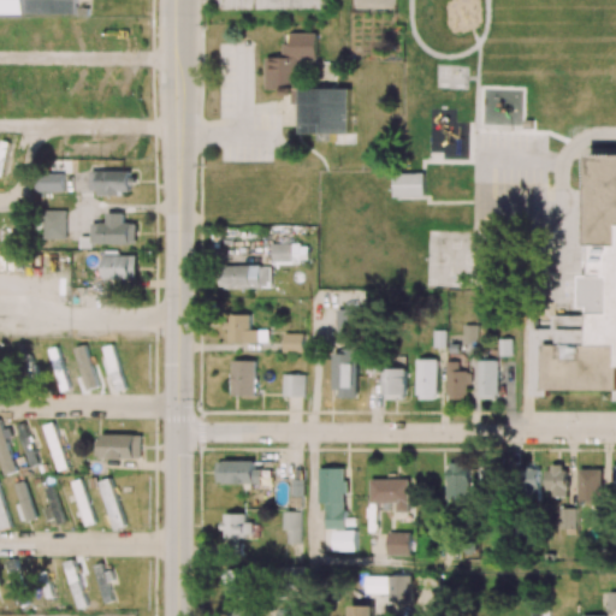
[(317,33),(290,33),(290,43),(283,43),(283,57),(266,57),(266,89),(284,89),(284,95),(294,95),(294,102),(300,102),(300,59),(317,59),(317,33)]
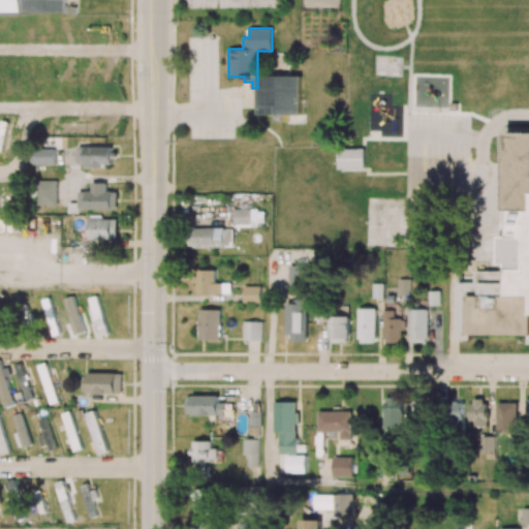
[(257,114),(301,115),(302,75),(258,74),(257,114)]
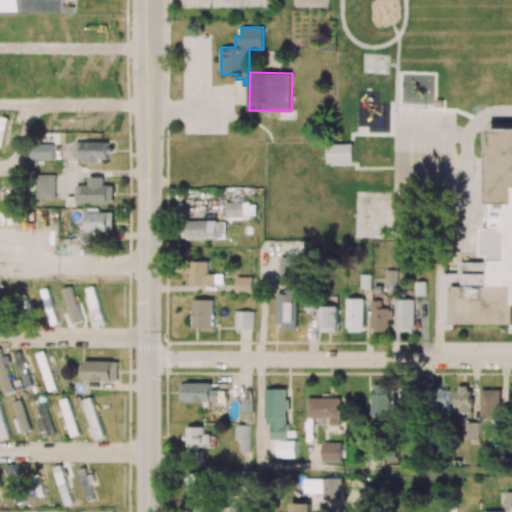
[(0,145),(8,146),(11,119),(0,117),(0,145)]
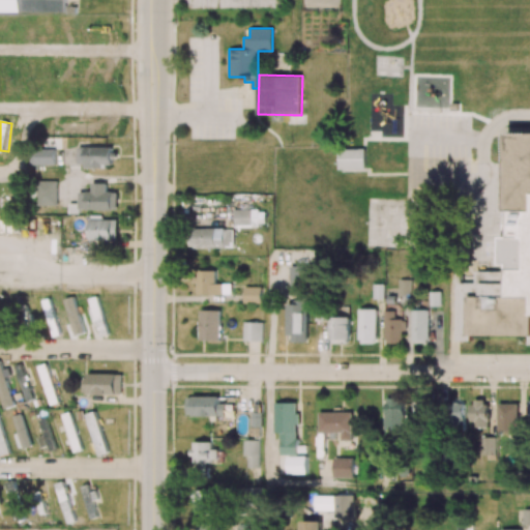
[(529,131),(508,133),(508,210),(513,210),(513,225),(504,225),(504,264),(511,264),(511,271),(477,271),(477,283),(459,283),(458,341),(472,341),(472,335),(529,335),(529,345),(529,131)]
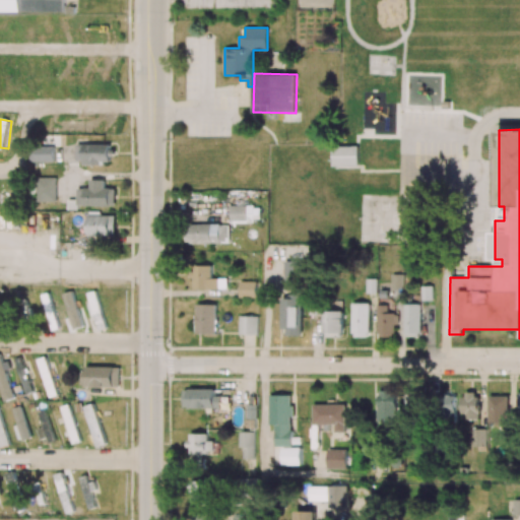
[(112,163),(112,143),(76,144),(77,164),(112,163)]
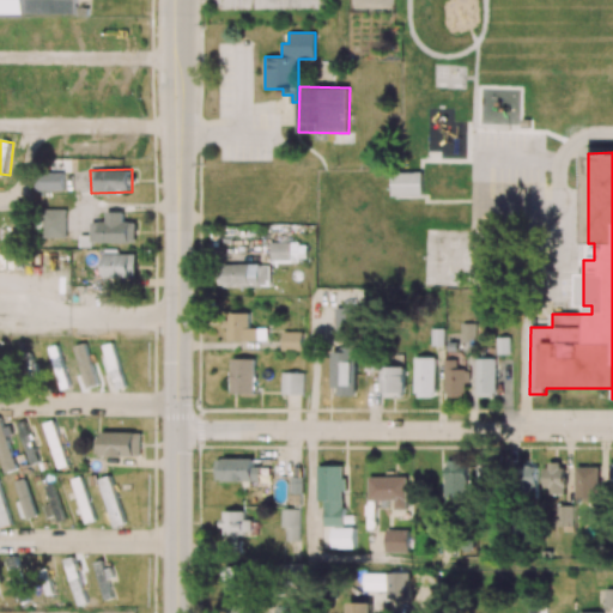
[(64,173),(36,173),(36,190),(64,190),(64,173)]
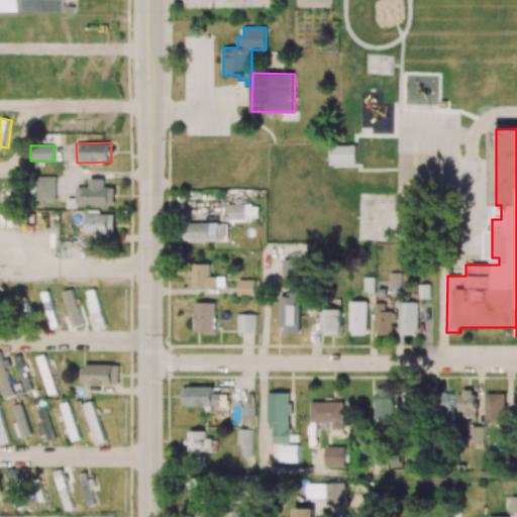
[(356,166),(356,145),(330,145),(330,166),(356,166)]
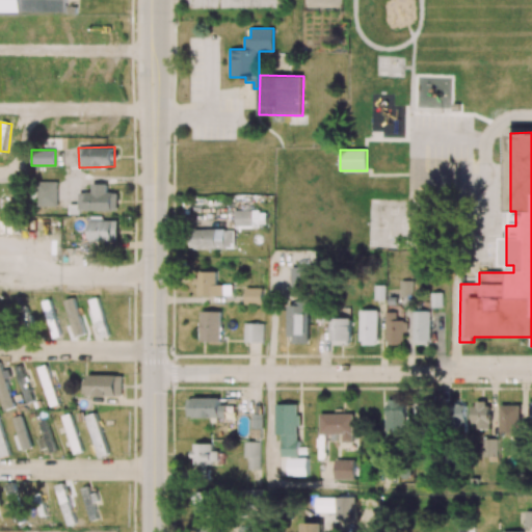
[(57,181),(37,182),(37,206),(57,206),(57,181)]
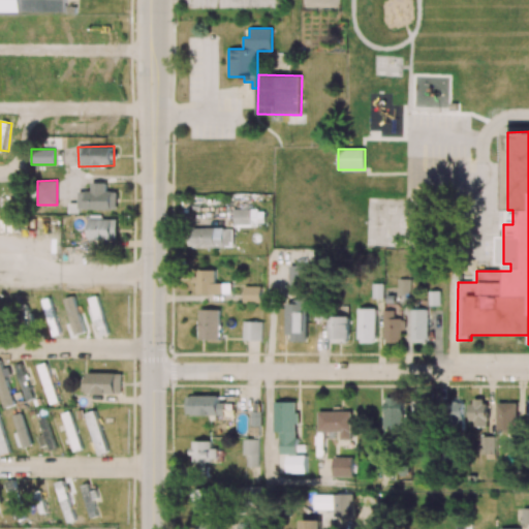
[(79,191),(79,209),(117,210),(118,191),(106,191),(106,183),(92,182),(91,191),(79,191)]
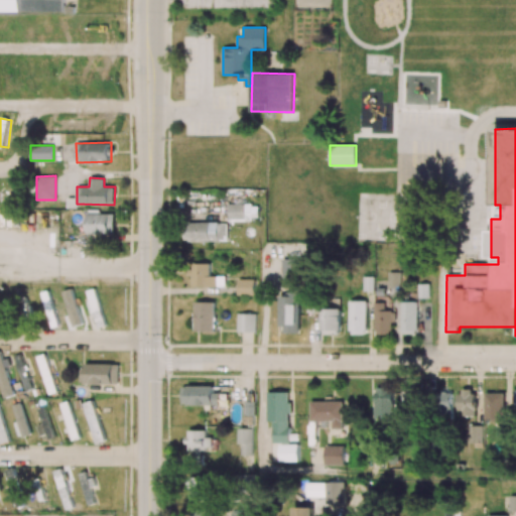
[(228,205),(229,220),(258,220),(258,204),(228,205)]
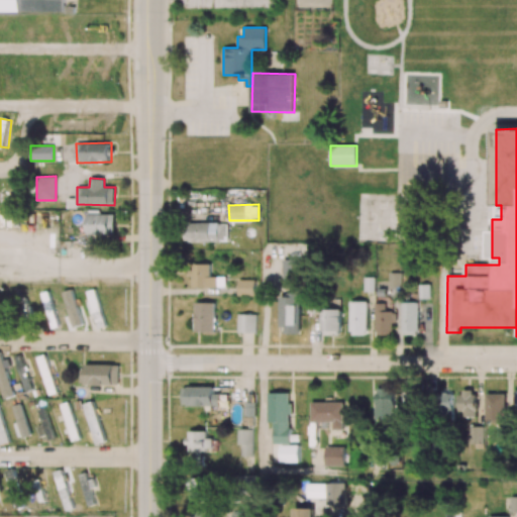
[(115,234),(114,214),(84,215),(85,234),(115,234)]
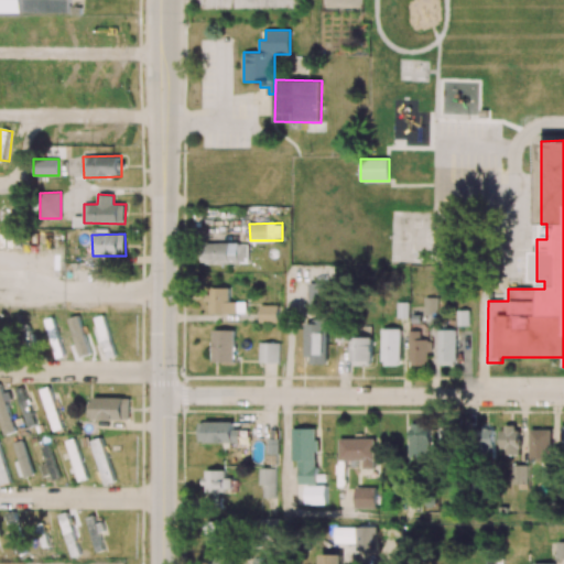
[(249,243),(202,242),(202,263),(248,263),(249,243)]
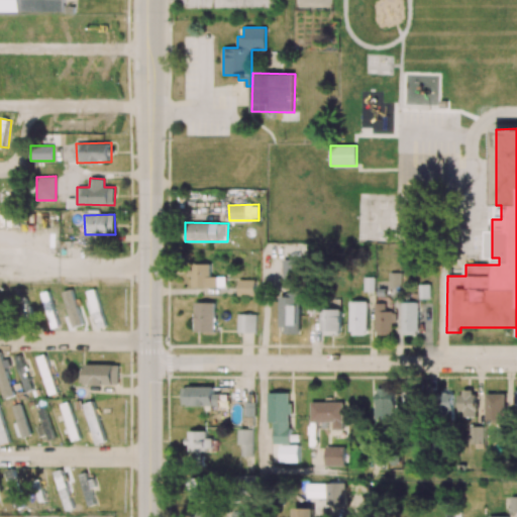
[(302,259),(283,260),(284,281),(303,281),(302,259)]
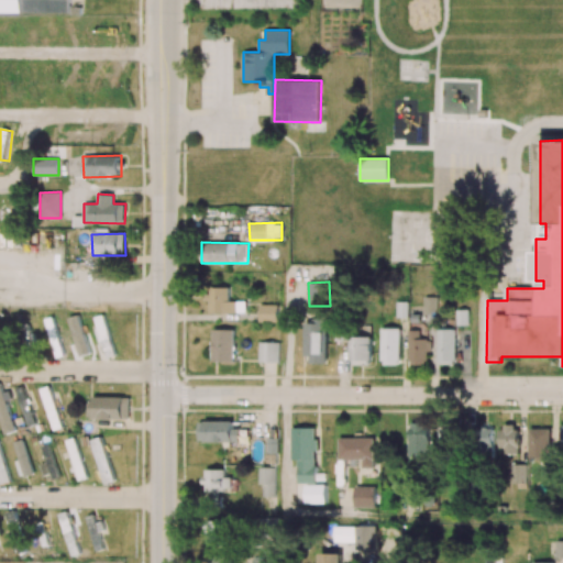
[(210,312),(245,312),(245,301),(229,301),(230,287),(210,287),(210,312)]
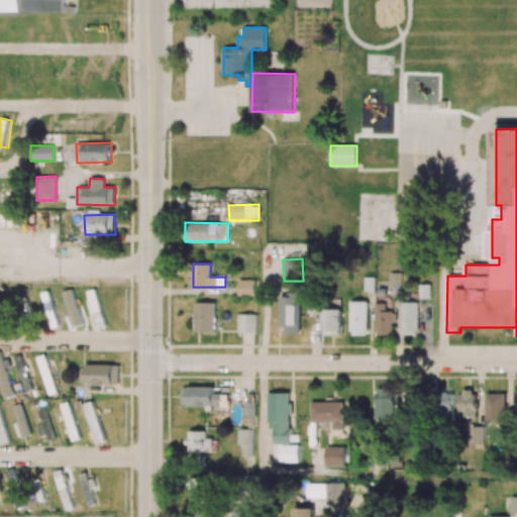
[(401,273),(390,273),(390,287),(401,287),(401,273)]
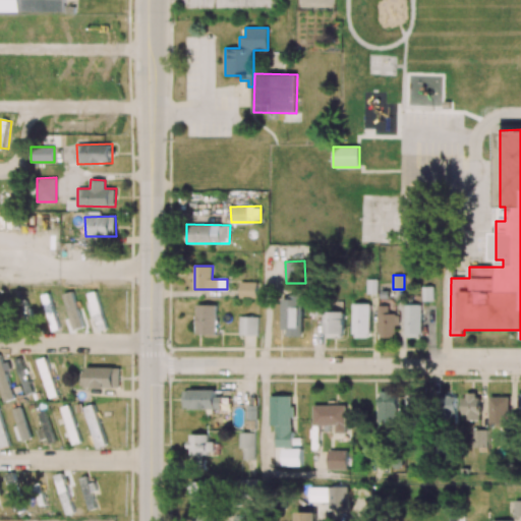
[(257,282),(240,282),(240,297),(256,298),(257,282)]
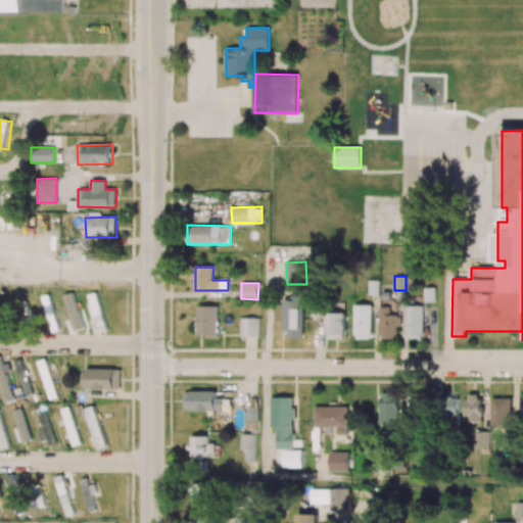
[(424,302),(435,301),(434,287),(424,288),(424,302)]
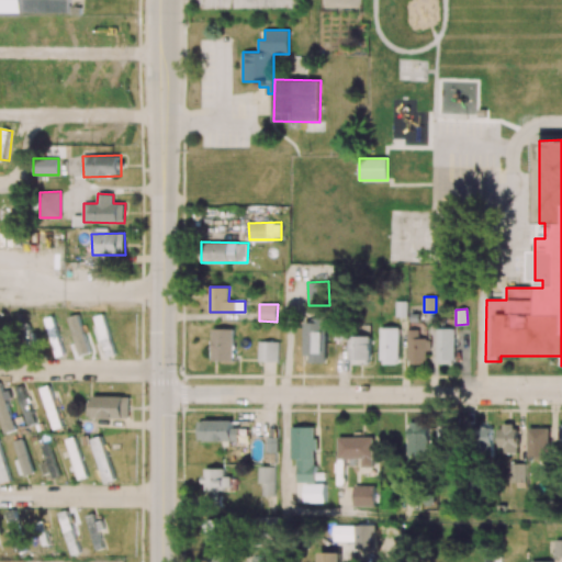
[(52,340),(62,337),(52,310),(42,313),(52,340)]
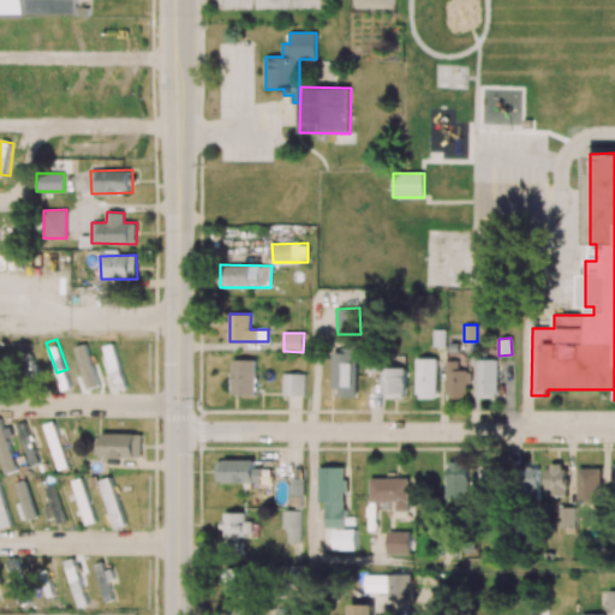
[(357,350),(335,348),(334,388),(339,388),(339,396),(356,398),(357,350)]
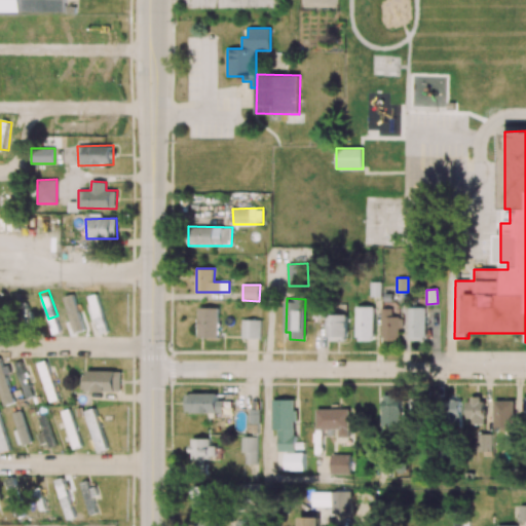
[(373,306),(355,307),(357,341),(374,340),(373,306)]
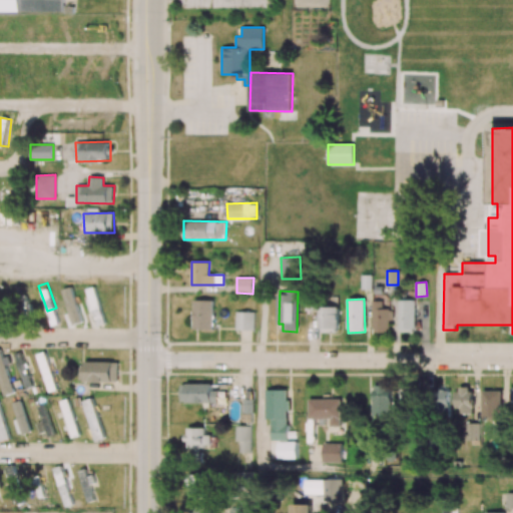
[(193,329),(213,330),(214,300),(194,300),(193,329)]
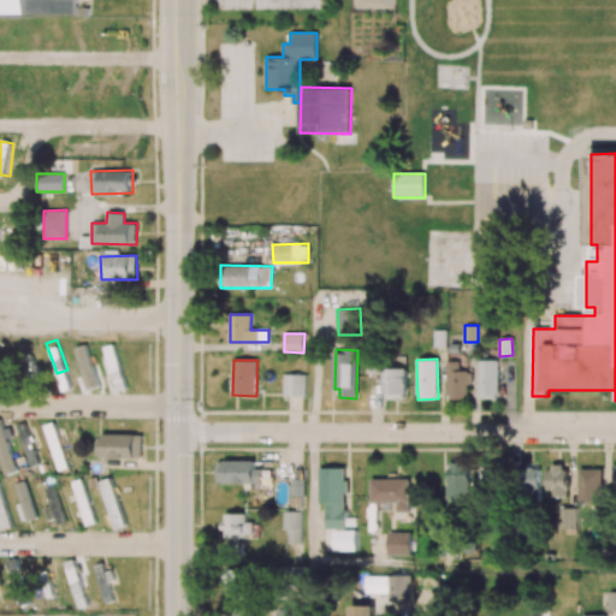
[(498,360),(479,360),(480,397),(498,397),(498,360)]
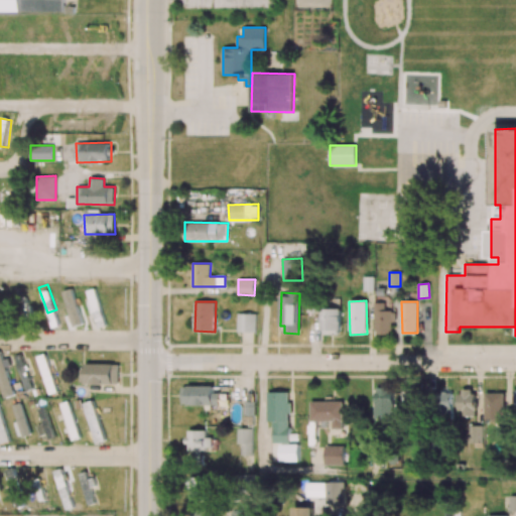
[(385,302),(375,302),(375,334),(393,335),(393,310),(385,310),(385,302)]
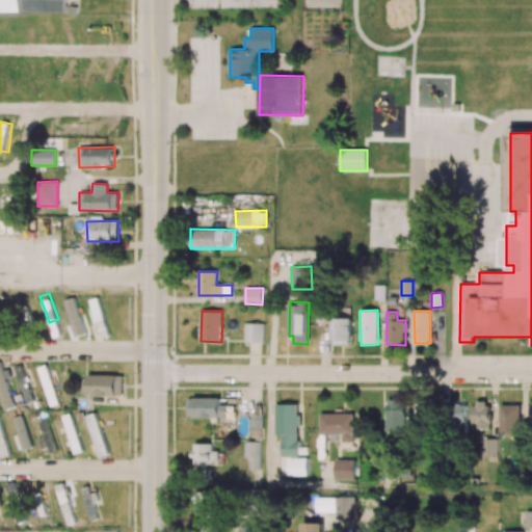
[(351,318),(331,318),(331,344),(351,345),(351,318)]
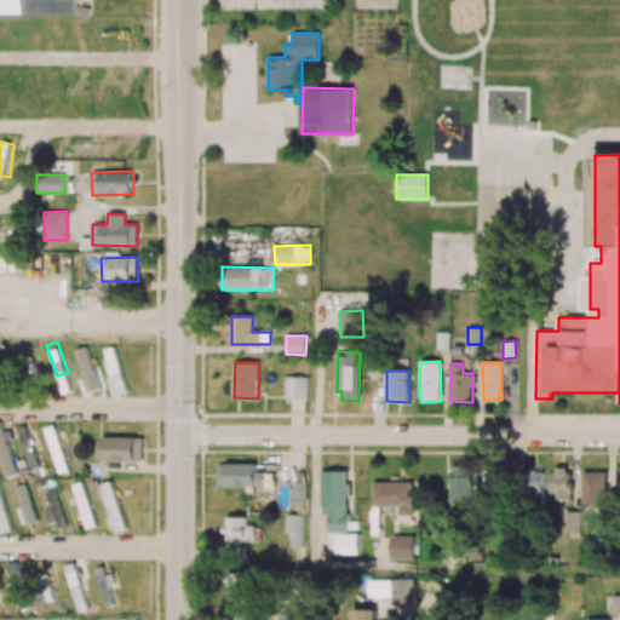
[(285,399),(308,399),(308,377),(286,377),(285,399)]
